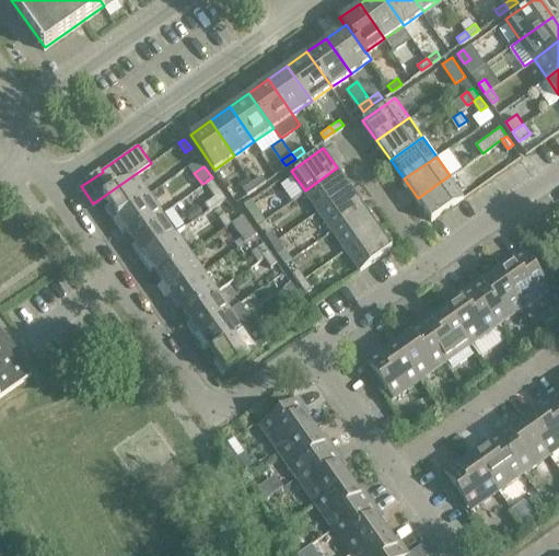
[(351,187),(337,168),(305,190),(318,210),(351,187)]
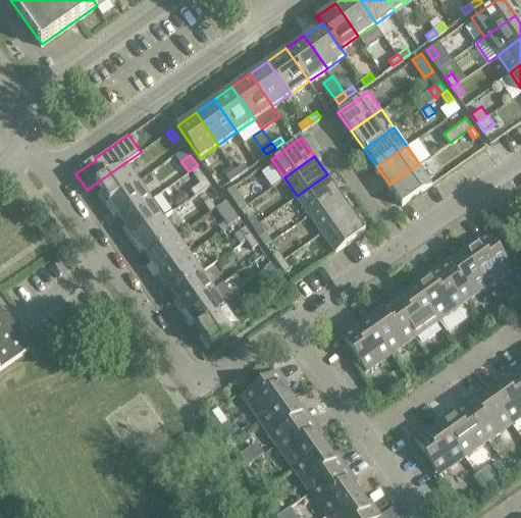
[(140,179),(127,161),(97,183),(101,189),(98,191),(106,203),(140,179)]
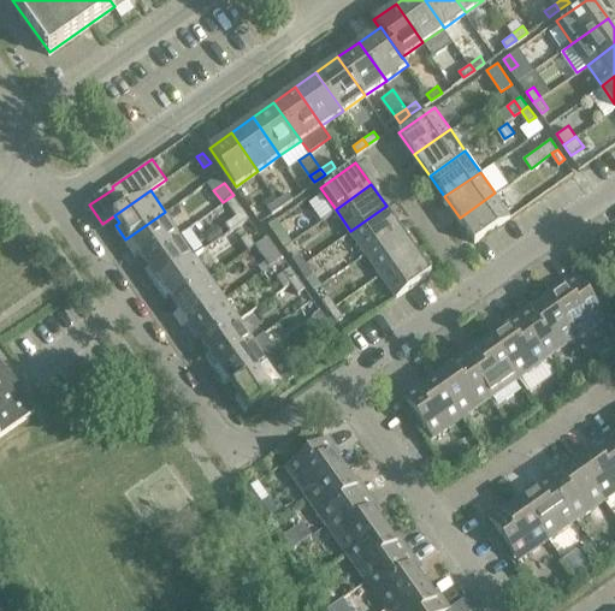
[(288,190),(278,199),(282,205),(293,197),(288,190)]
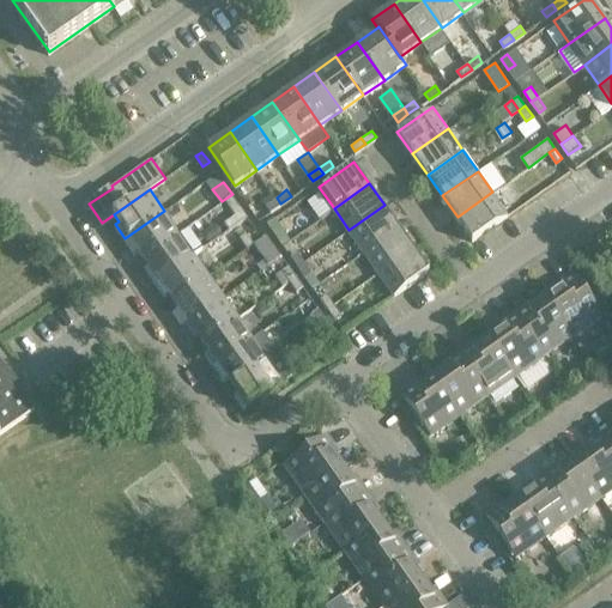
[(508,214),(492,192),(458,217),(473,239),(508,214)]
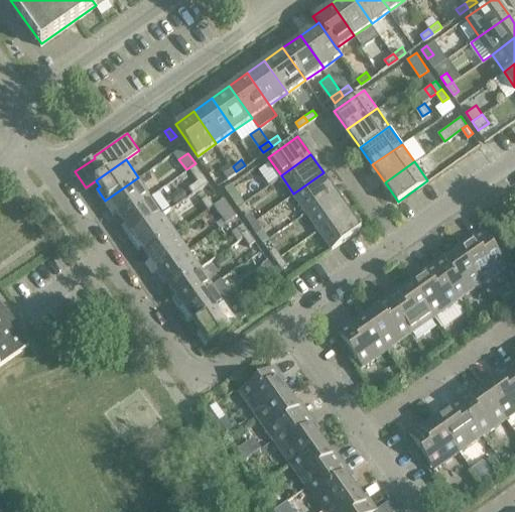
[(202,172),(196,163),(189,167),(196,176),(202,172)]
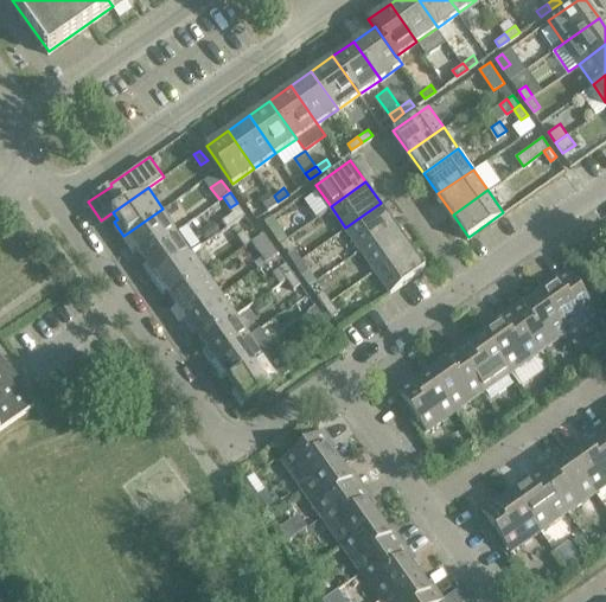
[(278,202),(274,196),(263,203),(268,209),(278,202)]
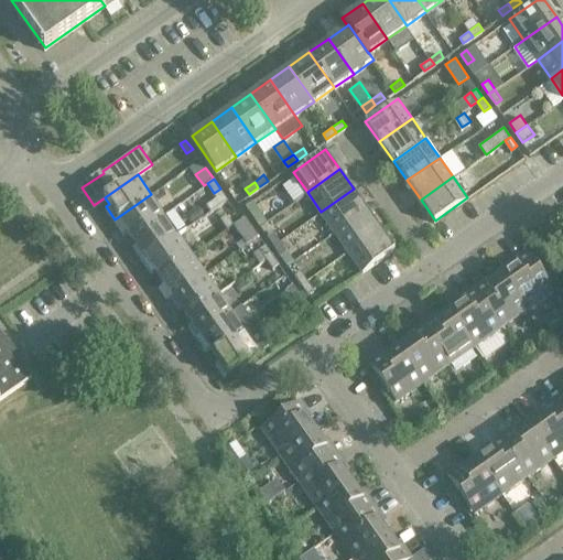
[(367,208),(354,189),(321,212),(335,230),(367,208)]
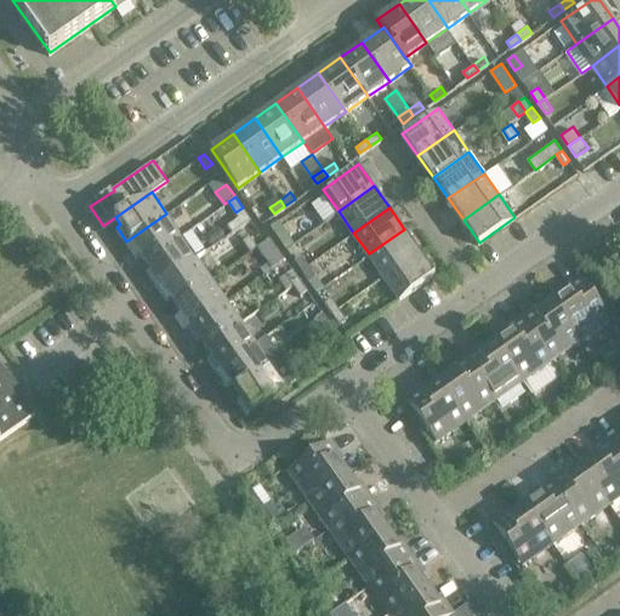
[(181,234),(166,214),(126,241),(137,255),(141,252),(146,260),(181,234)]
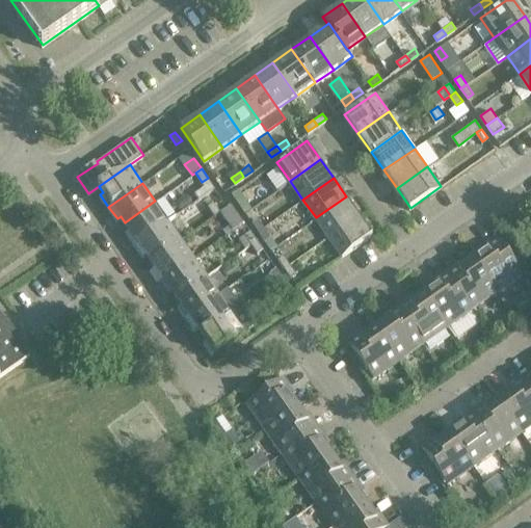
[(244,198),(238,189),(232,192),(239,202),(244,198)]
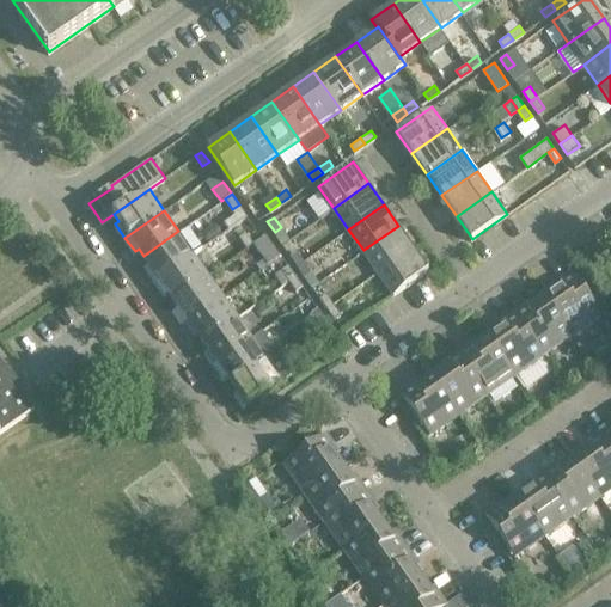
[(414,247),(398,226),(364,250),(378,271),(414,247)]
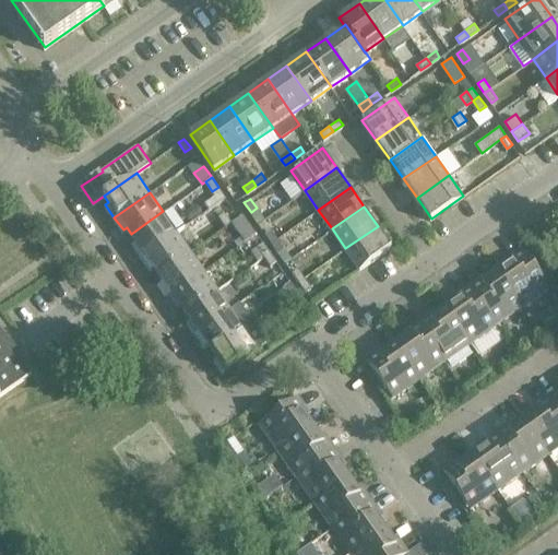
[(177,231),(163,211),(131,234),(135,240),(132,243),(141,256),(177,231)]
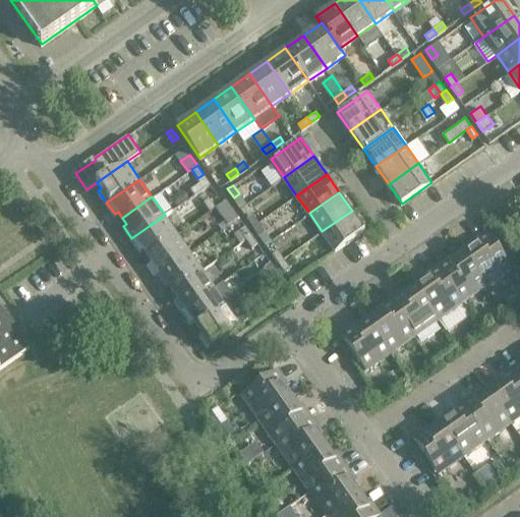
[(204,200),(210,210),(216,206),(210,196),(204,200)]
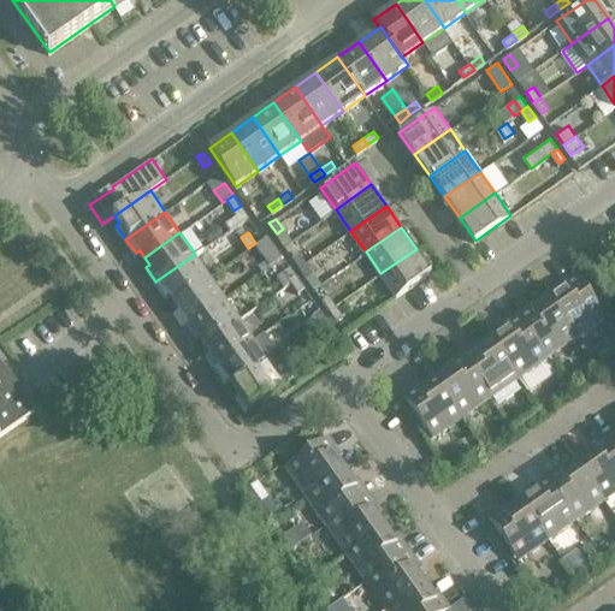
[(267,236),(255,244),(262,254),(270,265),(282,256),(267,236)]
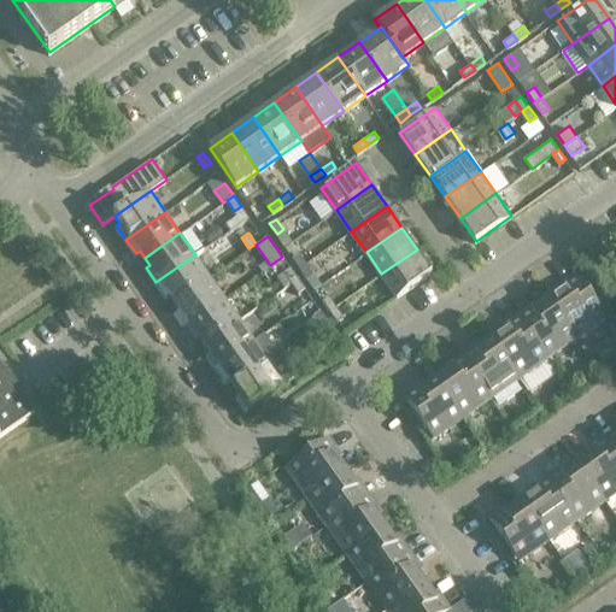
[(433,271),(417,249),(381,274),(397,296),(433,271)]
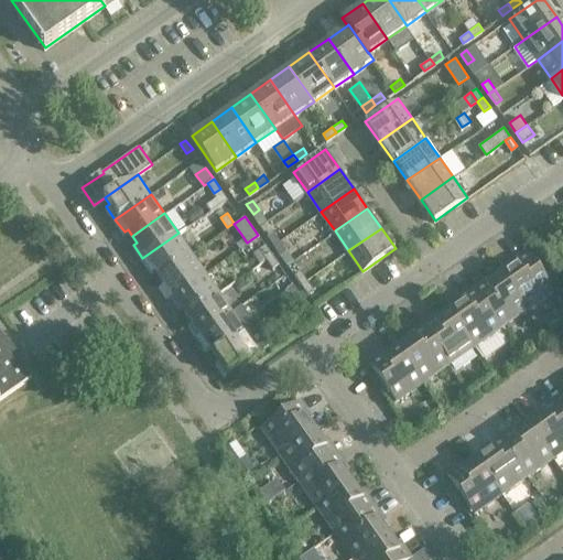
[(273,230),(268,235),(274,245),(280,240),(273,230)]
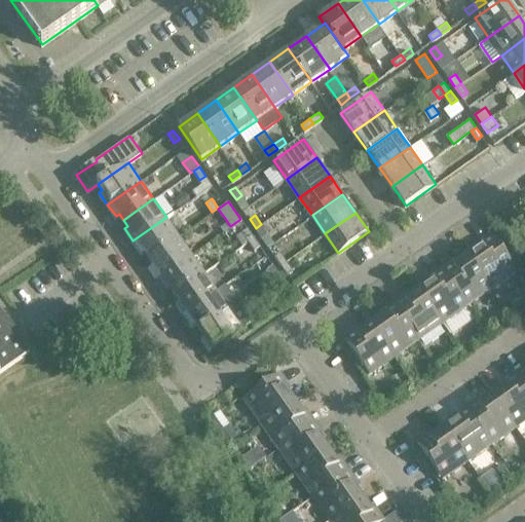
[(179,235),(166,217),(133,240),(141,253),(145,250),(149,256),(179,235)]
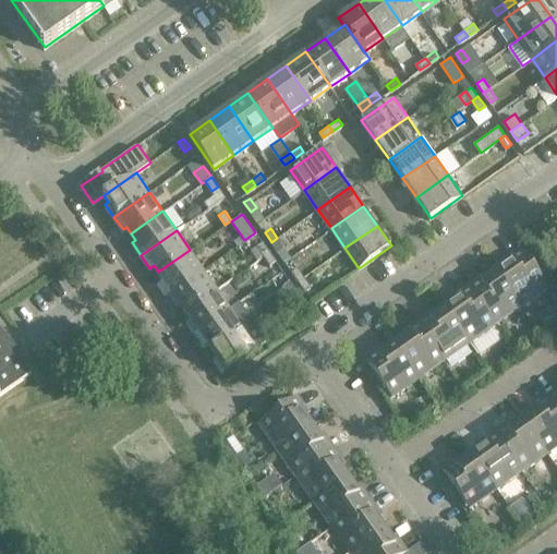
[(285,248),(277,238),(271,242),(278,252),(285,248)]
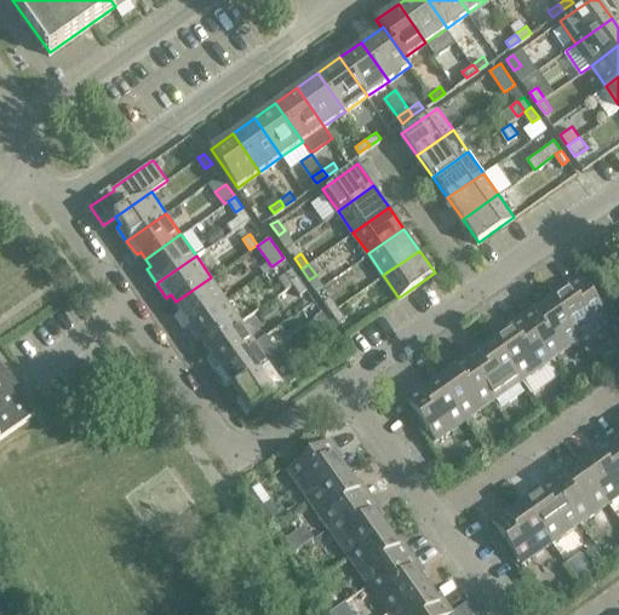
[(299,279),(292,268),(285,272),(293,283),(299,279)]
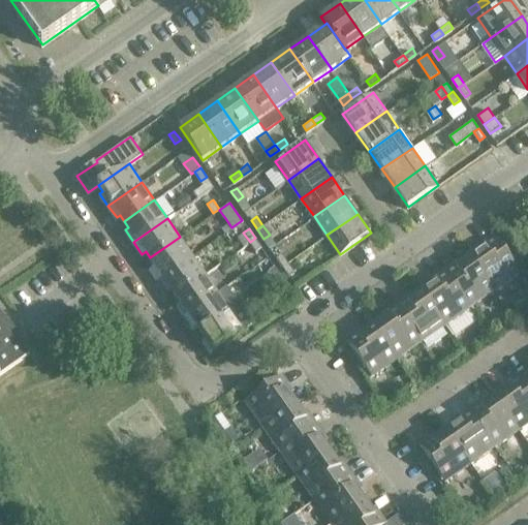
[(485,247),(471,256),(494,288),(519,271),(493,235),(482,243),(485,247)]
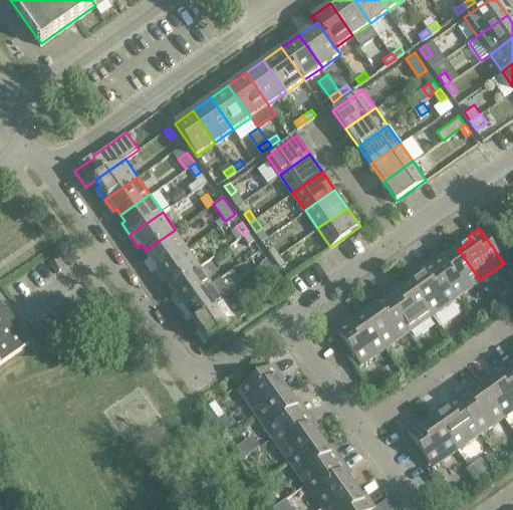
[(188,247),(175,230),(146,250),(150,256),(147,258),(155,270),(188,247)]
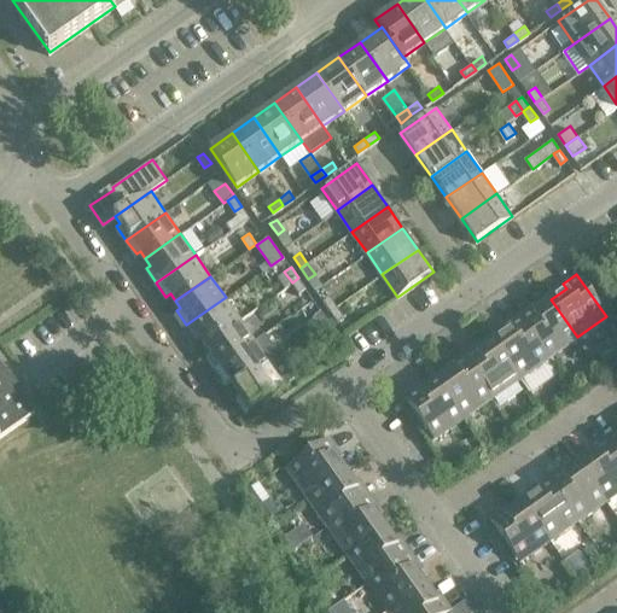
[(306,289),(298,278),(292,282),(300,293),(306,289)]
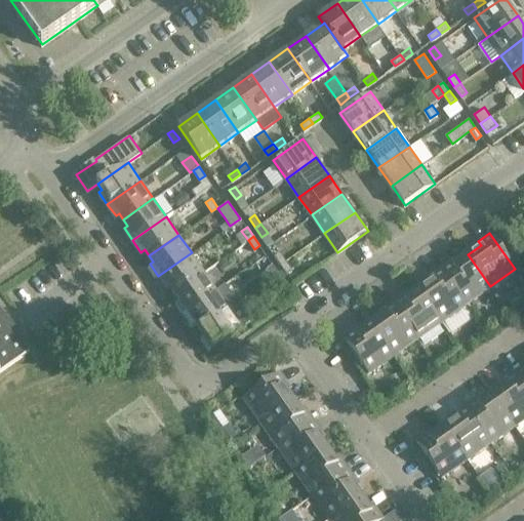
[(280,250),(274,254),(281,264),(286,259),(280,250)]
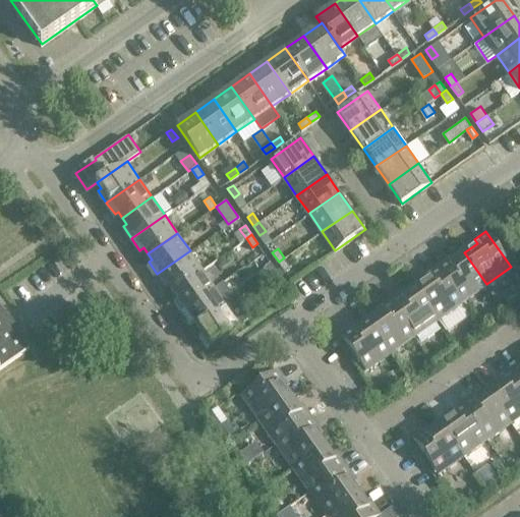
[(203,269),(190,250),(157,274),(165,286),(169,284),(173,290),(203,269)]
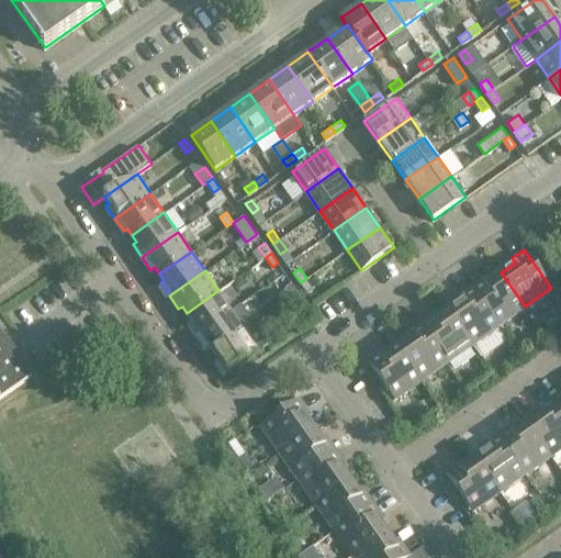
[(525,307),(501,272),(486,282),(483,278),(472,287),(500,325),(525,307)]
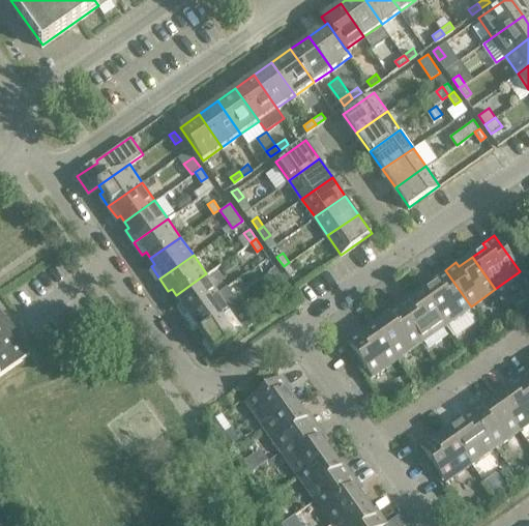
[(295,271),(289,262),(284,266),(290,275),(295,271)]
